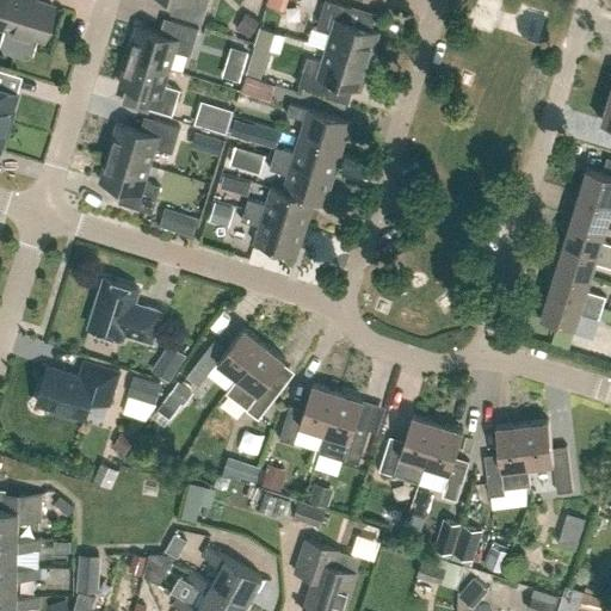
[(43,39),(54,5),(37,0),(0,0),(0,26),(5,28),(0,42),(0,43),(2,49),(25,56),(30,53),(35,37),(43,39)]
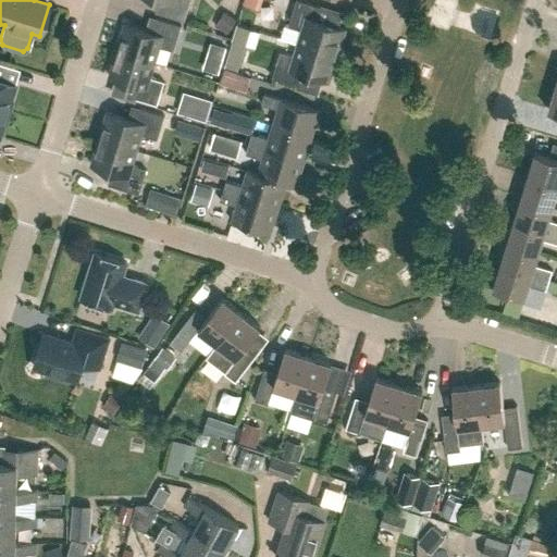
[(158,0),(156,11),(184,20),(189,0),(158,0)]
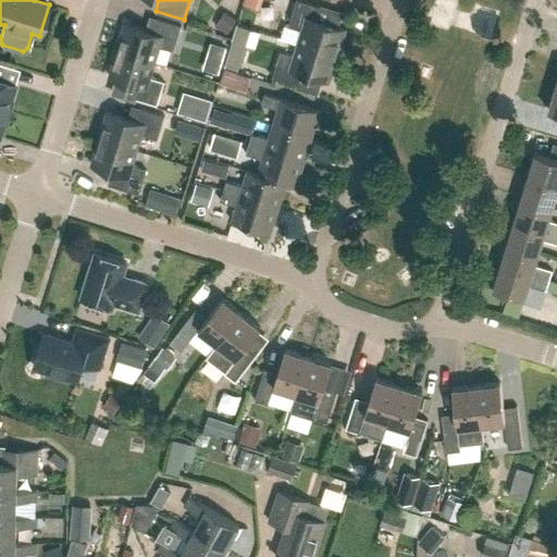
[(282,37),(298,42),(337,54),(345,28),(318,20),(322,8),(297,0),(296,0),(288,26),(285,25),(282,37)]
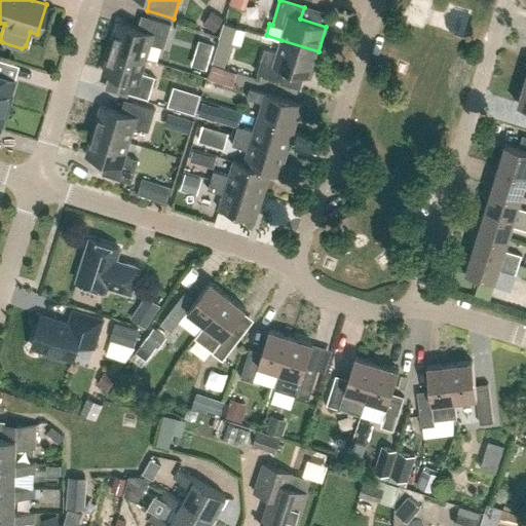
[(444,6),(445,29),(459,29),(459,6),(444,6)]
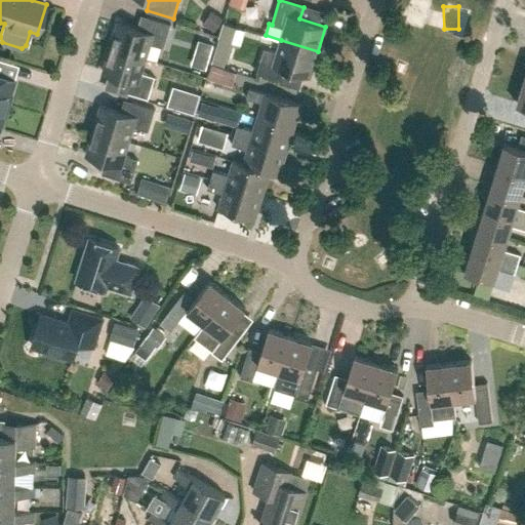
[(206,26),(213,31),(224,17),(215,12),(206,26)]
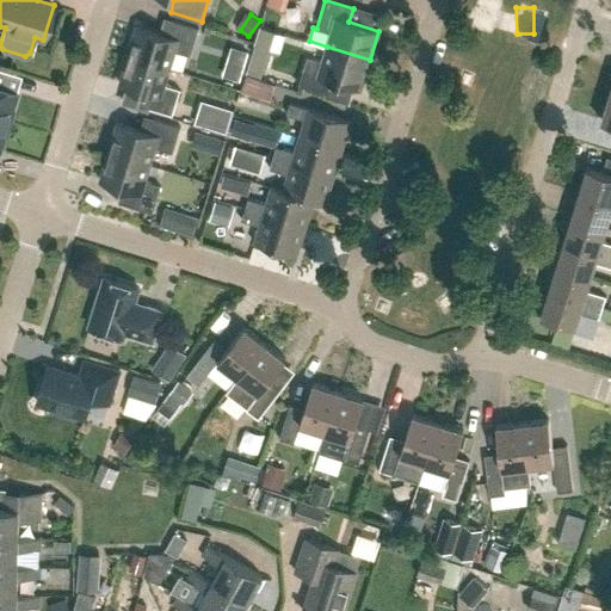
[(129,54),(170,67),(174,50),(191,55),(199,28),(172,19),(167,35),(137,25),(129,54)]
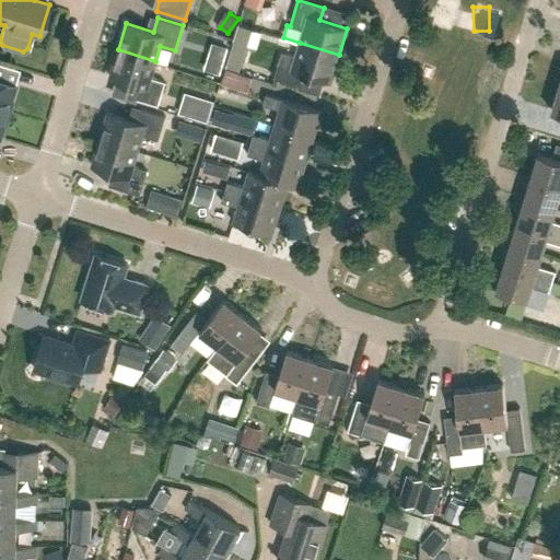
[(238,70),(246,44),(234,41),(225,66),(238,70)]
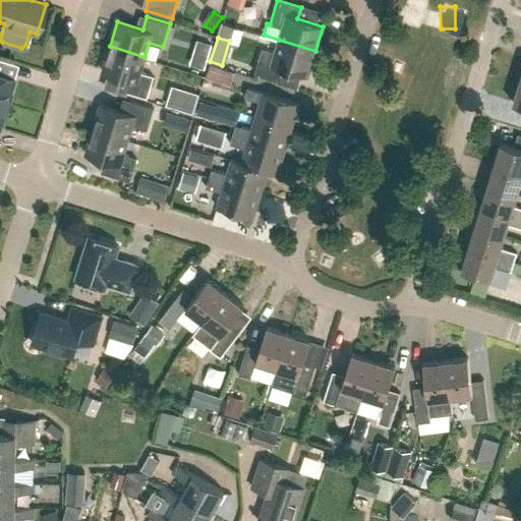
[(307,75),(315,51),(279,40),(275,52),(263,48),(255,72),(279,79),(282,67),(307,75)]
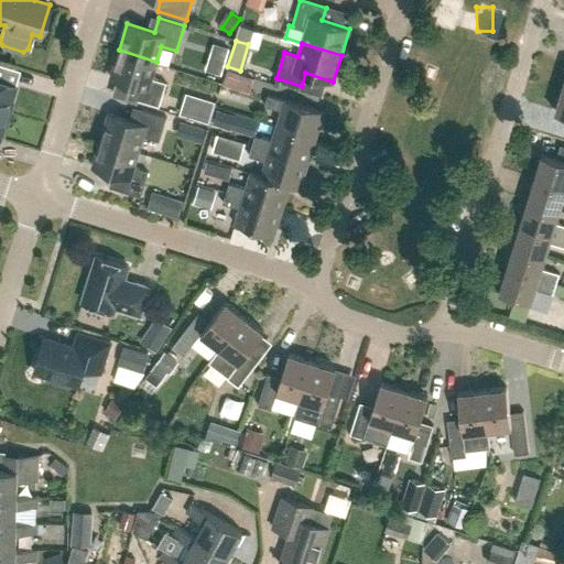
[(152,77),(156,62),(119,50),(110,76),(138,85),(133,97),(159,106),(166,82),(152,77)]
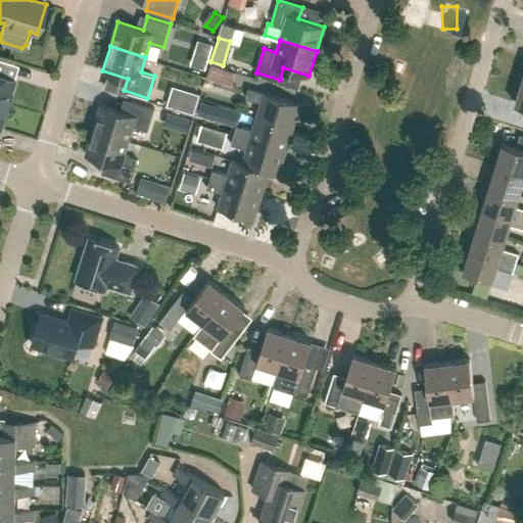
[(231,85),(235,72),(210,65),(206,79),(231,85)]
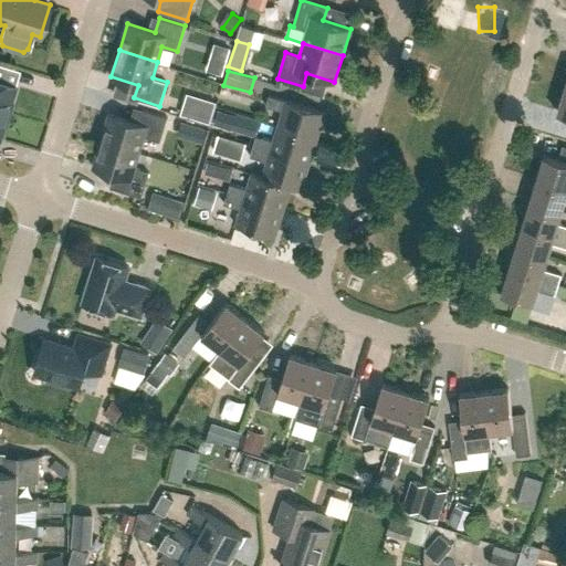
[(0,109),(9,113),(12,101),(10,101),(16,85),(0,80),(0,109)]
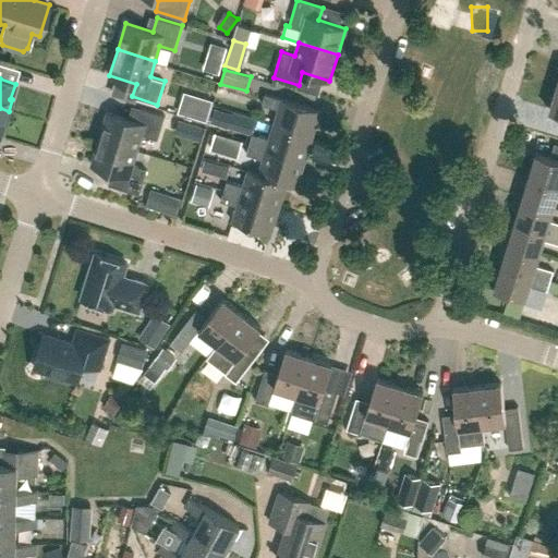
[(274,123),(313,135),(320,110),(265,93),(262,104),(278,108),(274,123)]
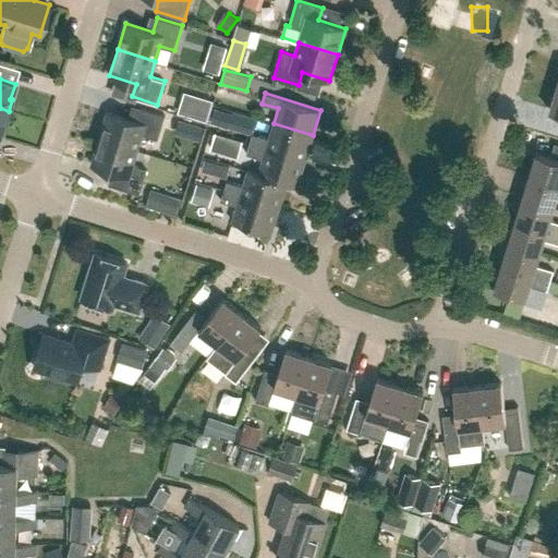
[(209,111),(180,102),(178,112),(206,121),(209,111)]
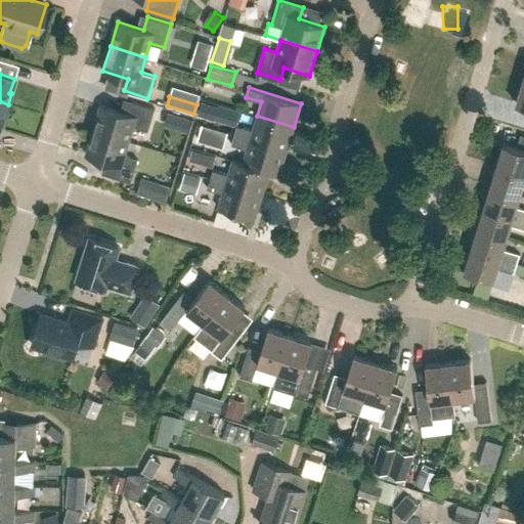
[(93,129),(129,140),(133,126),(148,130),(155,107),(131,100),(128,113),(101,104),(93,129)]
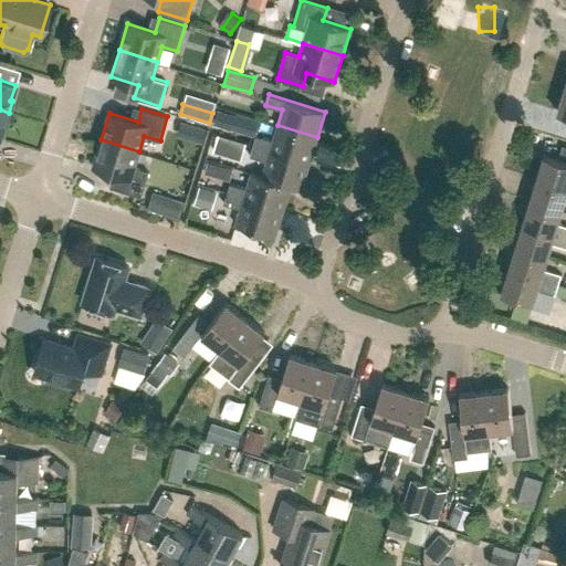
[(6,124),(9,113),(0,109),(0,134),(3,124),(6,124)]
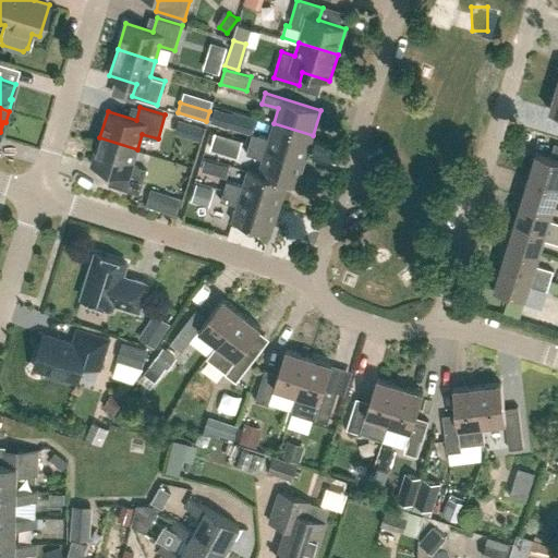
[(252,133),(257,118),(233,111),(232,113),(228,128),(252,135),(252,133)]
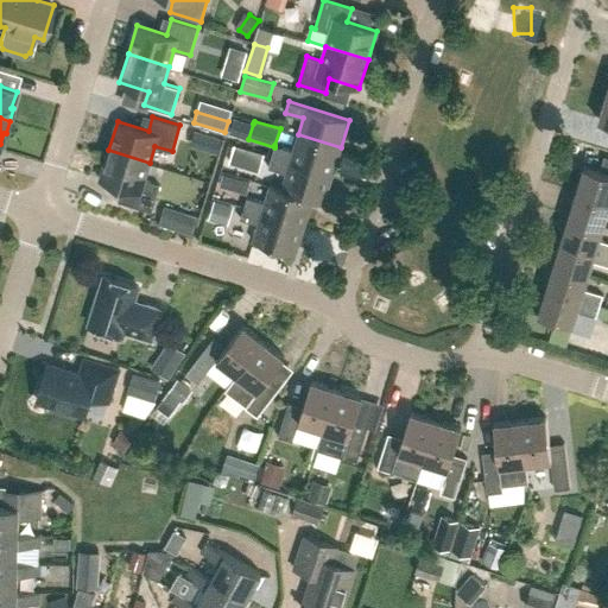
[(217,153),(222,138),(195,130),(190,144),(217,153)]
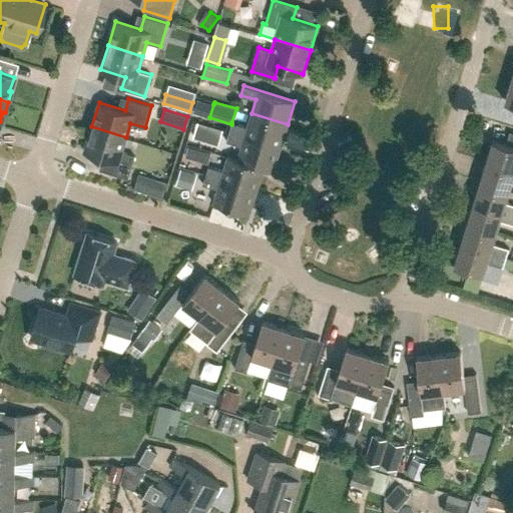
[(281,147),(288,124),(251,113),(247,127),(231,122),(231,124),(228,131),(281,147)]
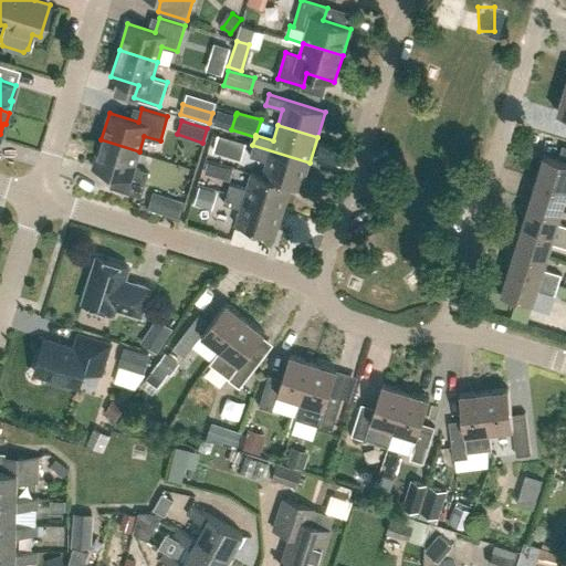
[(134,167),(139,152),(101,139),(93,166),(119,175),(116,188),(142,196),(148,171),(134,167)]
